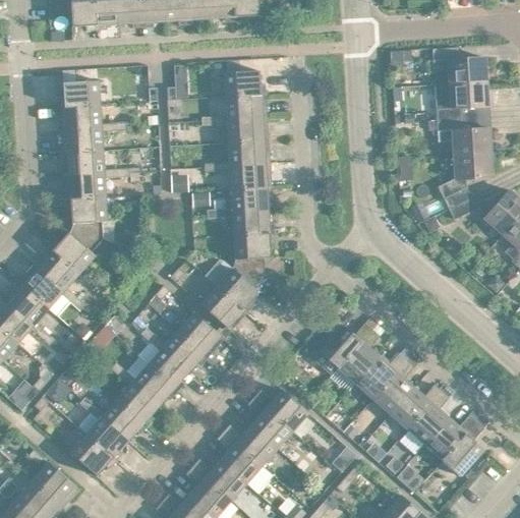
[(97,30),(95,0),(70,0),(72,26),(93,24),(93,30),(97,30)]
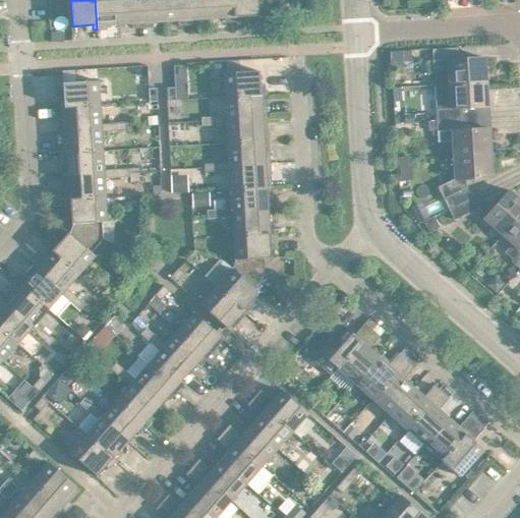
[(95,0),(97,30),(102,30),(102,24),(120,23),(118,0),(95,0)]
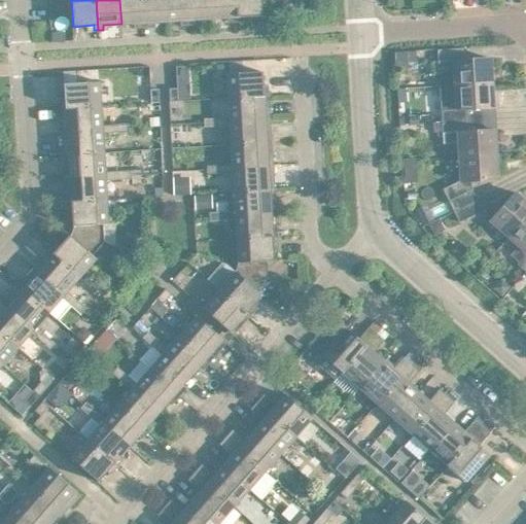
[(119,0),(121,24),(140,23),(140,28),(145,27),(143,0),(119,0)]
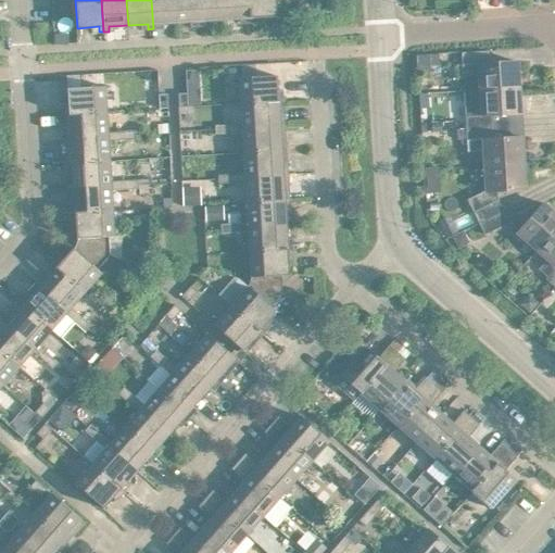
[(151,0),(153,28),(159,28),(158,23),(177,22),(176,0),(151,0)]
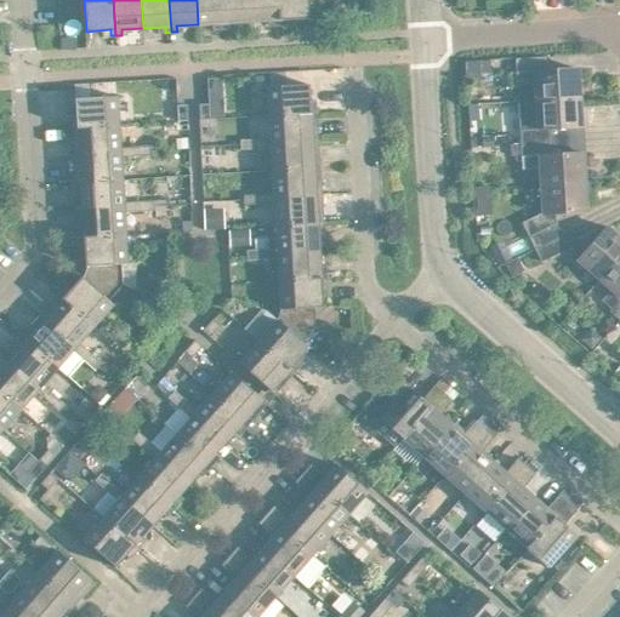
[(197,0),(198,24),(221,23),(221,29),(226,28),(223,0),(197,0)]
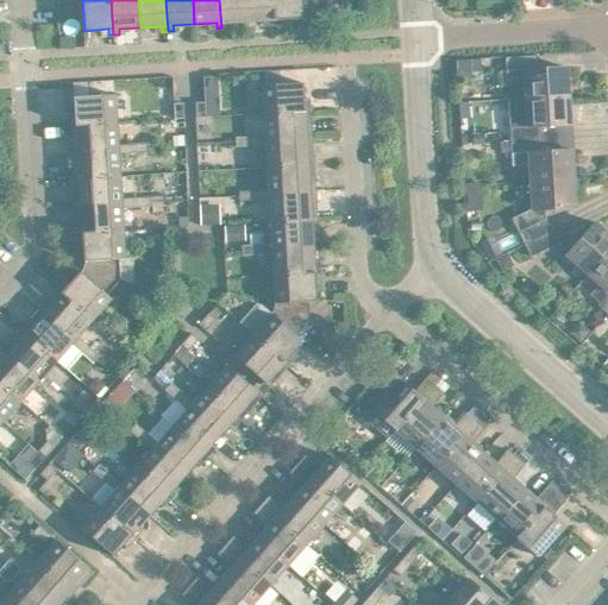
[(219,0),(221,27),(227,27),(227,21),(249,20),(246,0),(219,0)]
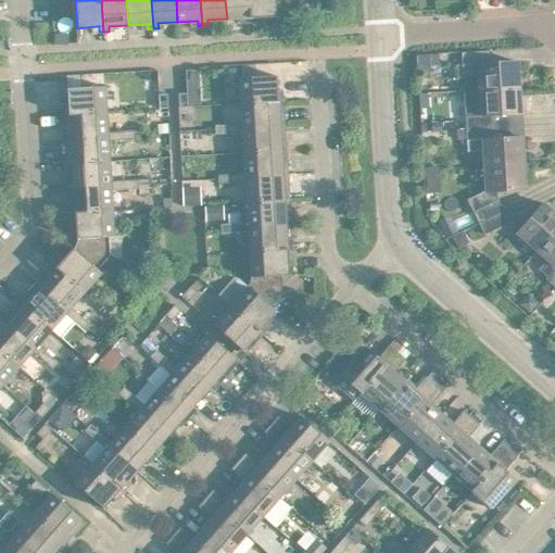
[(225,0),(227,19),(247,17),(247,23),(252,23),(250,0),(225,0)]
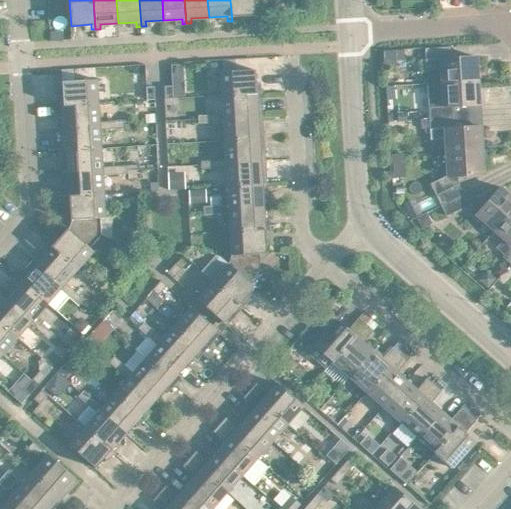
[(230,0),(232,21),(237,20),(236,16),(255,14),(254,0),(230,0)]
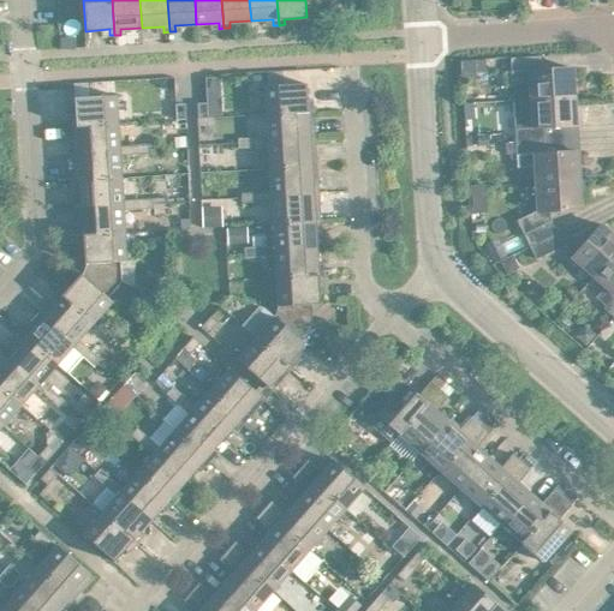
[(530,82),(531,99),(574,96),(573,67),(542,69),(542,55),(512,58),(513,83),(530,82)]
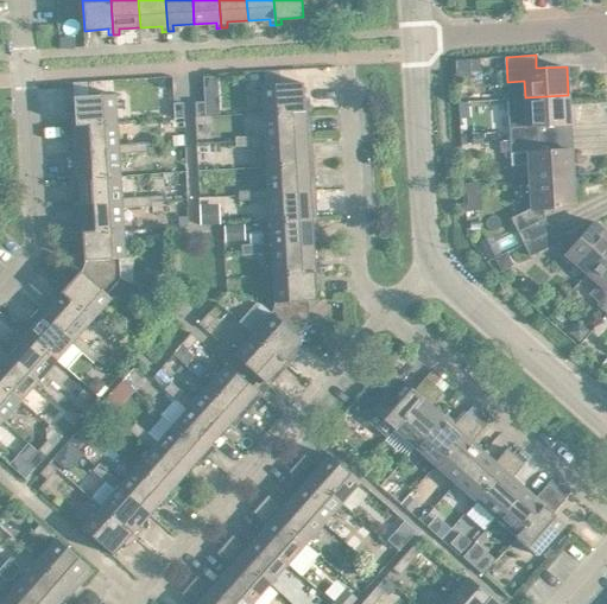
[(280,70),(264,71),(265,84),(280,83),(280,70)]
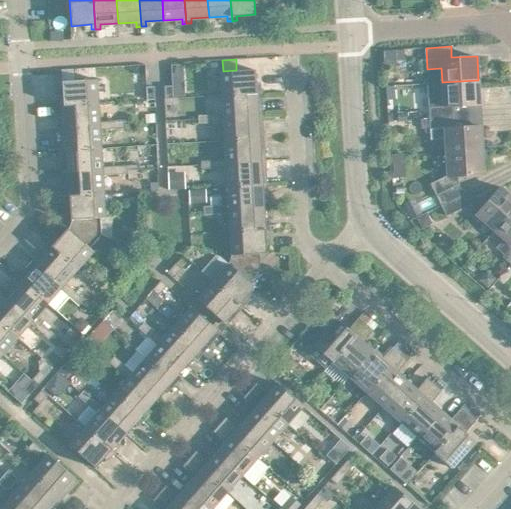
[(222,94),(262,92),(262,87),(257,88),(256,69),(236,70),(223,71),(221,71),(222,94)]
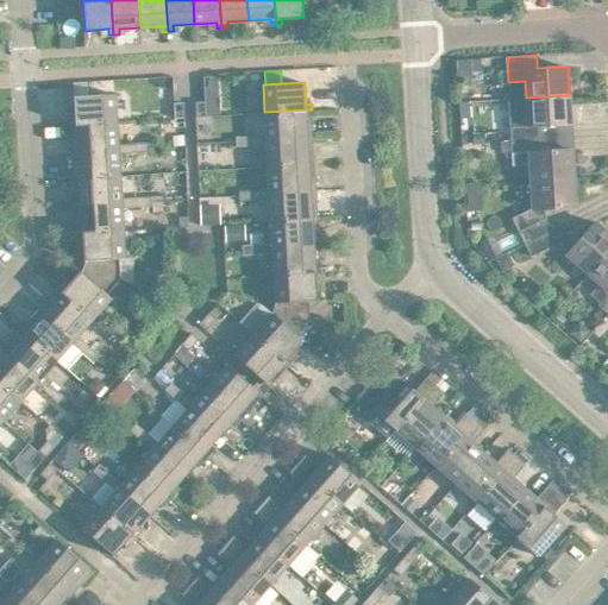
[(69,119),(70,125),(117,121),(116,93),(74,96),(75,119),(69,119)]
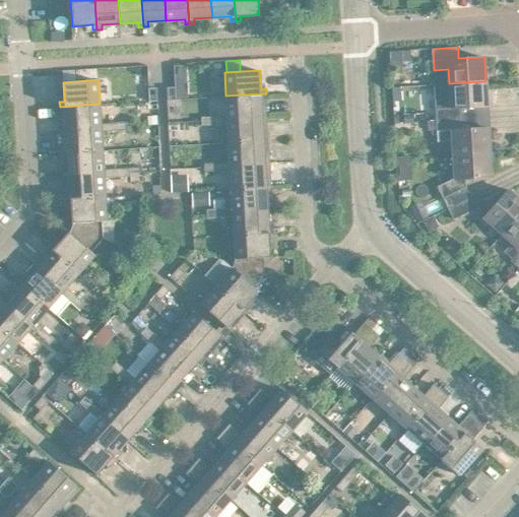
[(435,84),(437,120),(462,118),(461,107),(488,106),(485,81),(449,83),(435,84)]
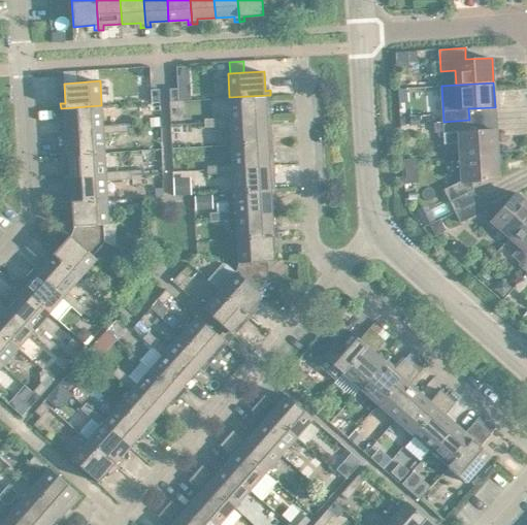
[(170,88),(170,101),(178,101),(178,88),(170,88)]
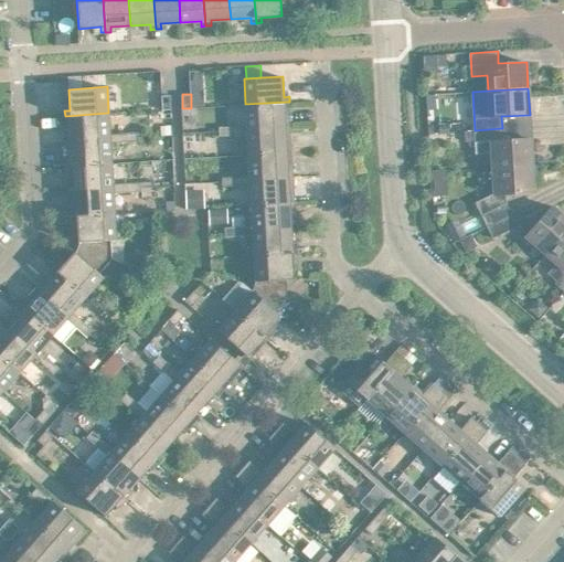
[(436,94),(427,95),(427,109),(437,108),(436,94)]
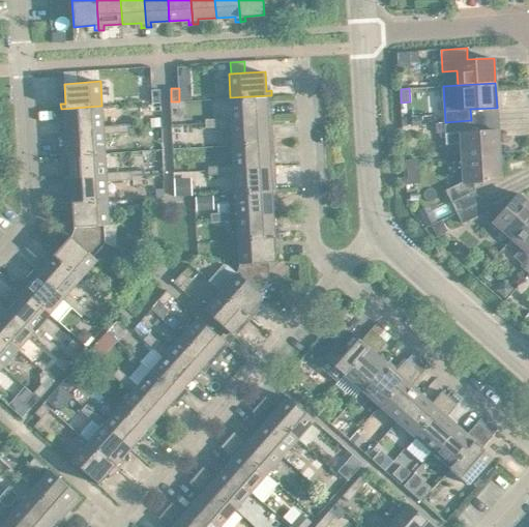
[(152,89),(152,103),(160,101),(160,89),(152,89)]
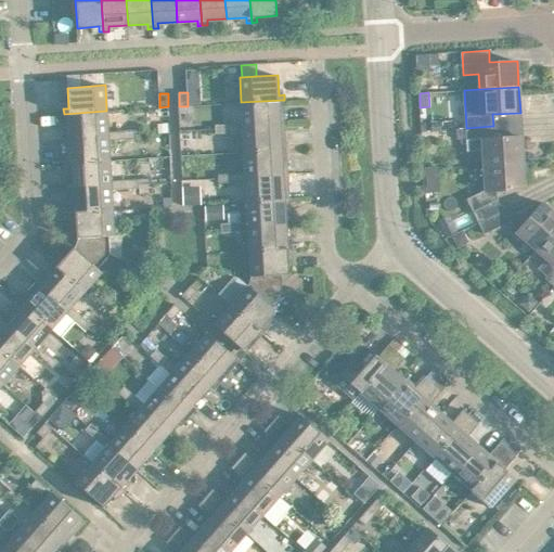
[(242,127),(285,125),(284,100),(241,102),(242,123),(242,127)]
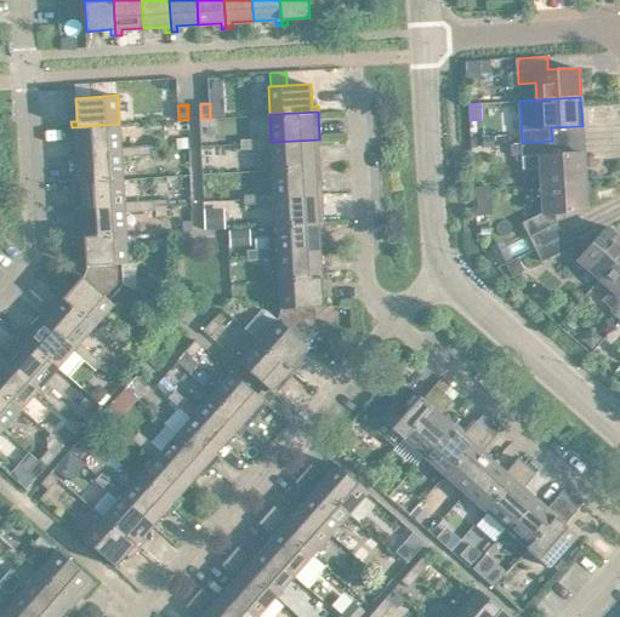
[(72,127),(73,154),(121,152),(121,147),(119,124),(72,127)]
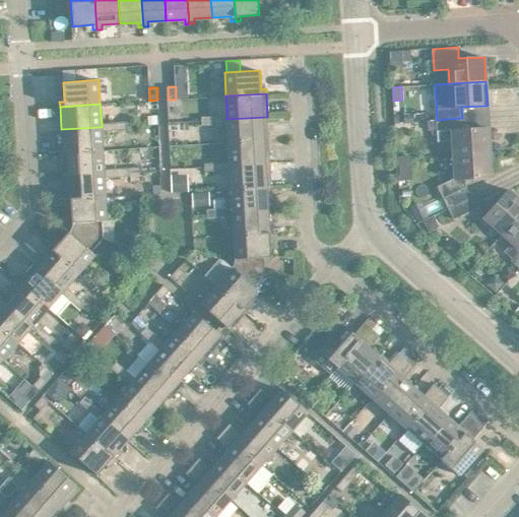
[(157,115),(148,116),(148,123),(157,123),(157,115)]
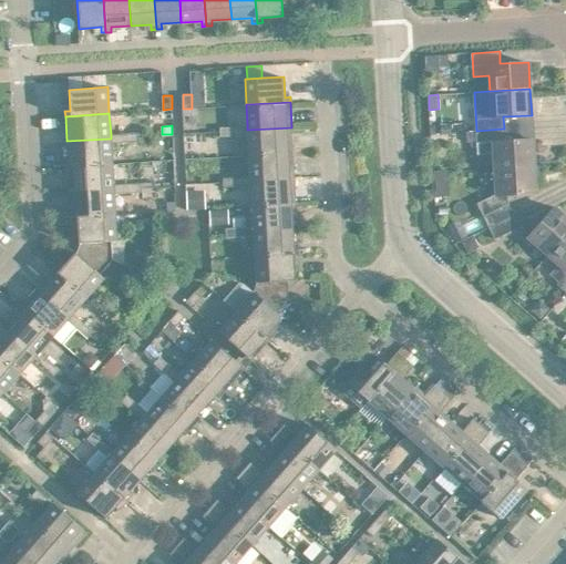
[(234,135),(248,134),(247,130),(247,125),(234,126),(234,135)]
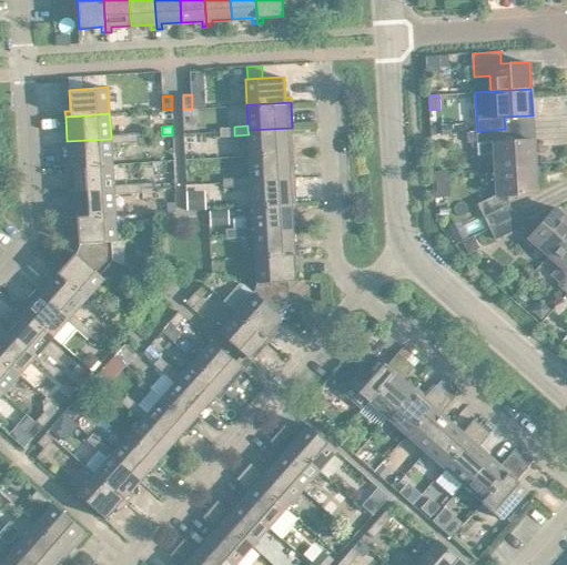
[(221,137),(234,135),(234,127),(220,128),(221,137)]
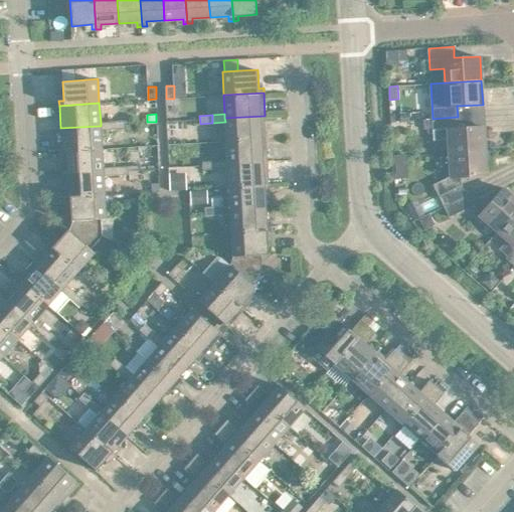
[(226,141),(267,138),(265,116),(224,118),(225,122),(226,141)]
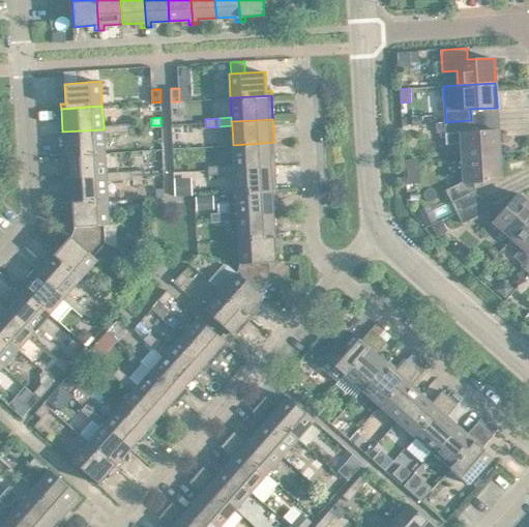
[(462,143),(462,156),(500,154),(498,129),(472,132),(471,120),(445,122),(446,144),(462,143)]
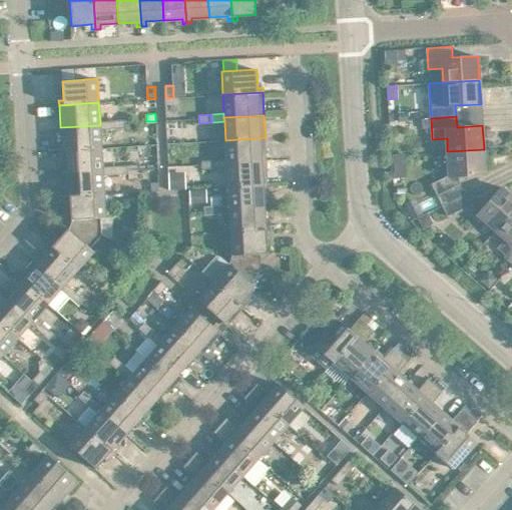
[(112,120),(113,128),(125,127),(124,119),(112,120)]
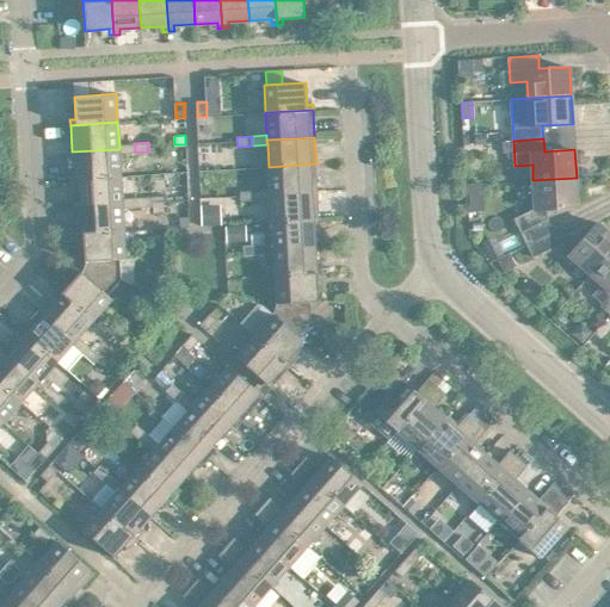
[(119,144),(119,149),(119,154),(135,153),(134,143),(119,144)]
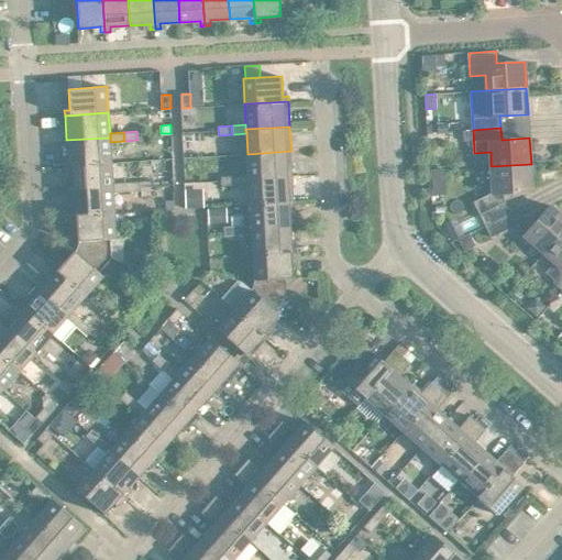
[(66,140),(68,165),(111,163),(110,142),(110,138),(66,140)]
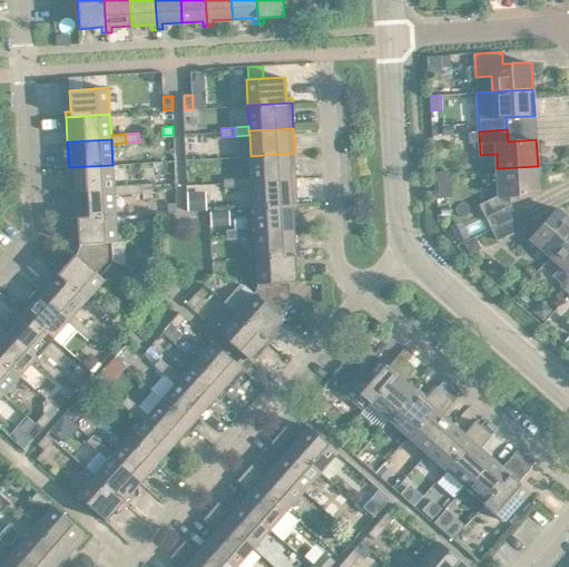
[(252,182),(296,178),(295,153),(251,156),(252,177),(252,182)]
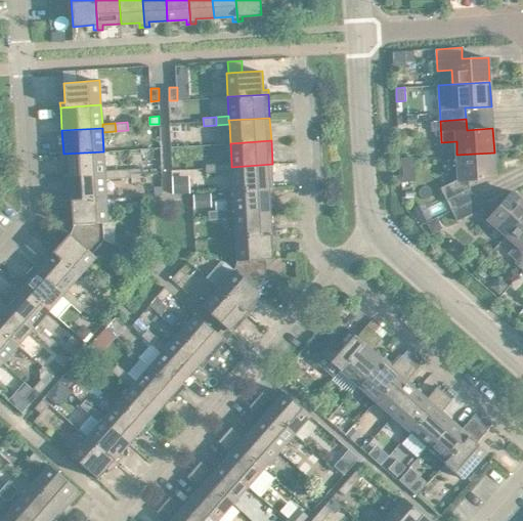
[(69,158),(70,176),(105,174),(104,170),(103,152),(63,154),(63,159),(69,158)]
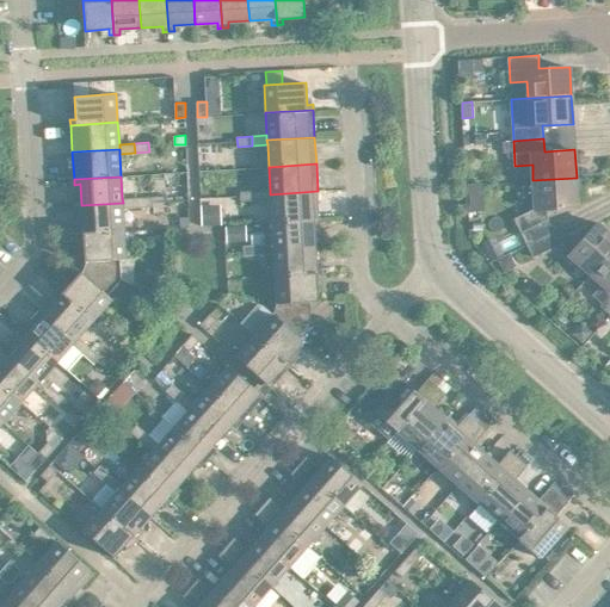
[(577,178),(533,180),(535,208),(515,218),(533,256),(560,242),(548,218),(548,209),(578,208),(577,178)]
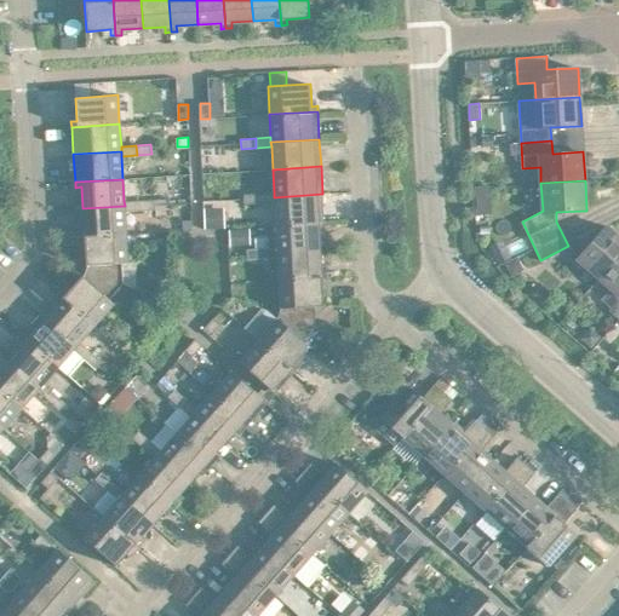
[(245,203),(259,202),(259,193),(244,194),(245,203)]
